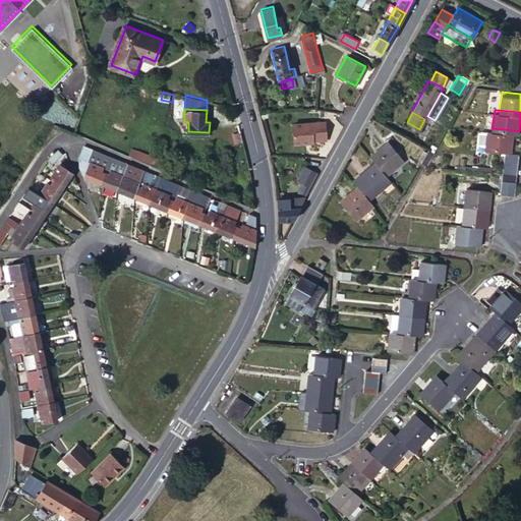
[(294,122),(295,141),(314,139),(315,137),(328,136),(327,120),(294,122)]
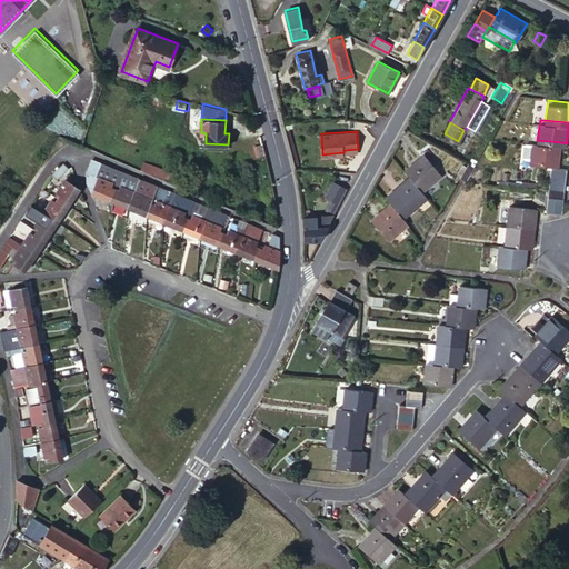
[(559,162),(561,142),(537,140),(532,139),(527,139),(525,140),(523,151),(526,153),(531,155),(530,158),(552,161),(559,162)]
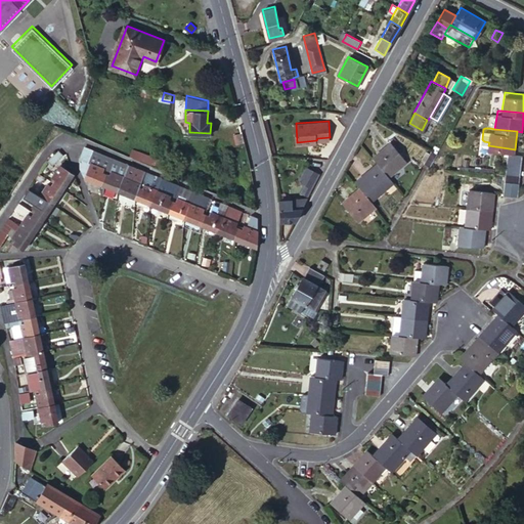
[(373,155),(378,160),(389,173),(407,158),(391,138),(373,155)]
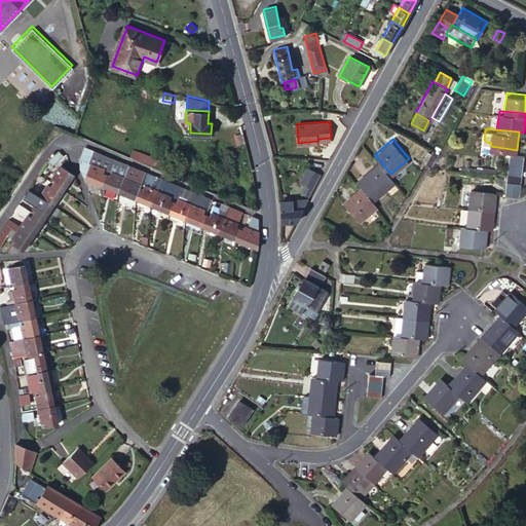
[(80,168),(83,176),(85,177),(90,163),(92,160),(98,163),(101,157),(97,156),(99,151),(84,145),(78,159),(79,166),(80,168)]
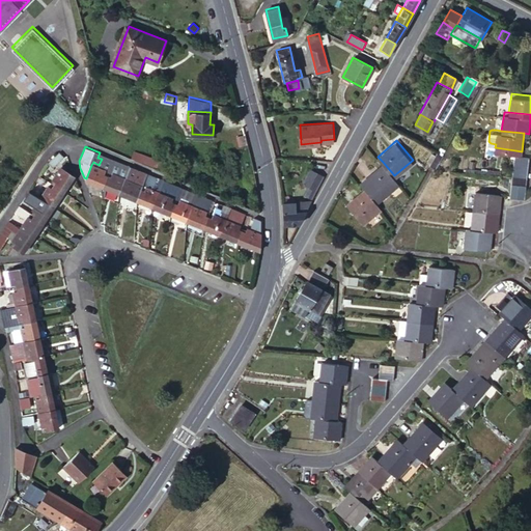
[(429,166),(438,166),(441,161),(447,151),(441,147),(429,166)]
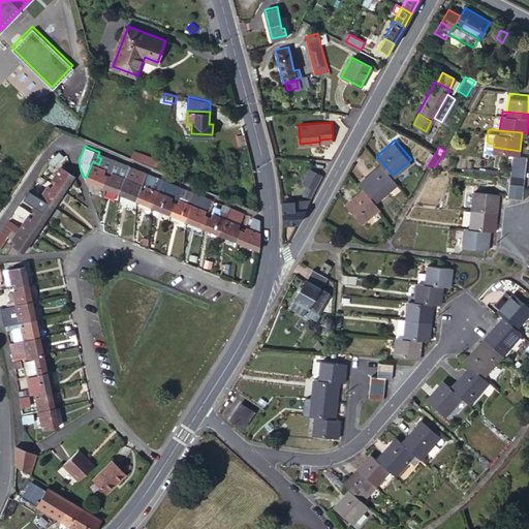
[(132,157),(161,169),(164,162),(135,150),(132,157)]
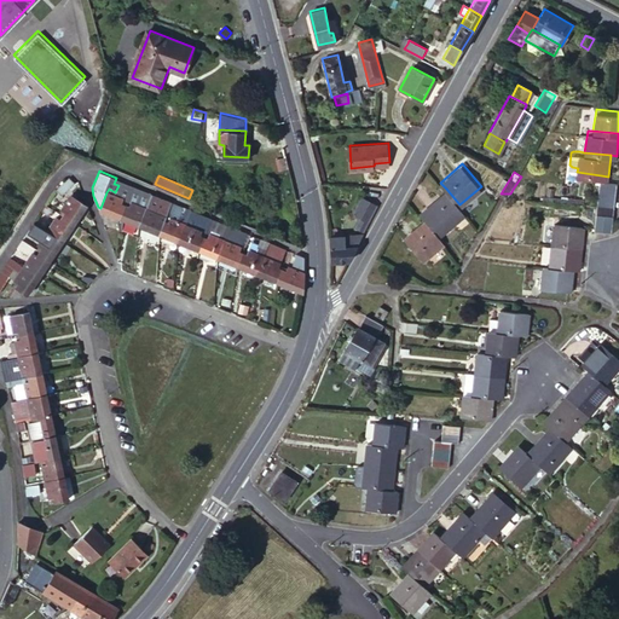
[(608,177),(601,175),(600,184),(618,186),(618,178),(608,177)]
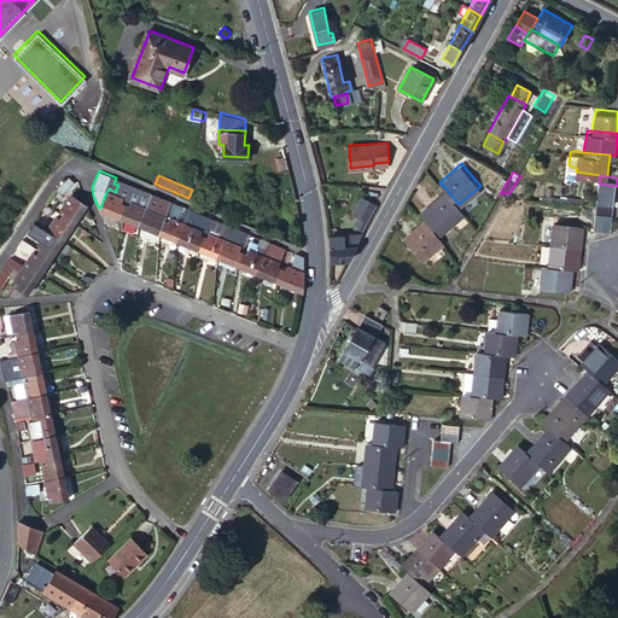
[(68,176),(56,187),(62,192),(73,181),(68,176)]
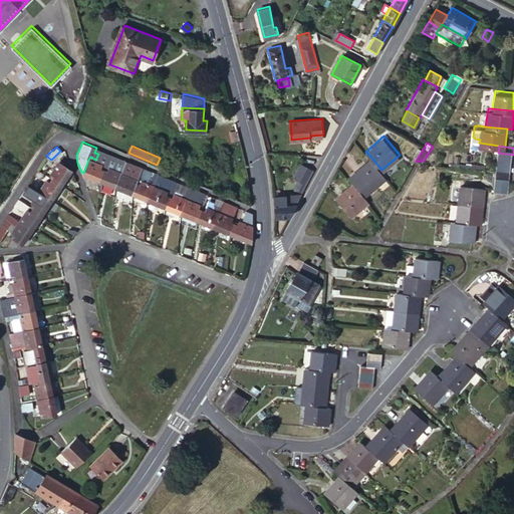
[(512,163),(513,155),(498,153),(497,160),(512,163)]
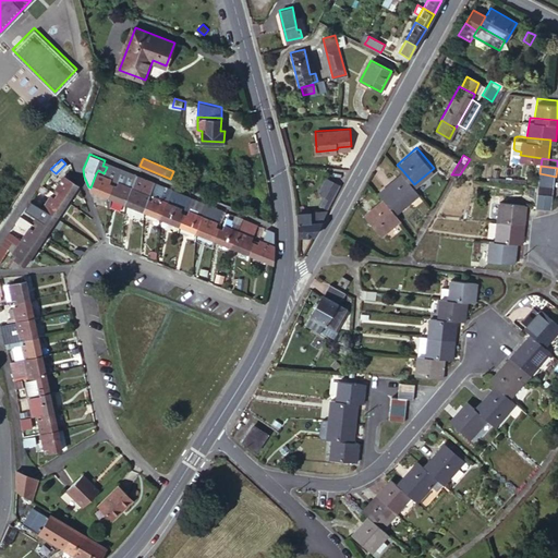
[(110,179),(114,180),(117,172),(111,169),(107,167),(104,173),(111,177),(110,179)]
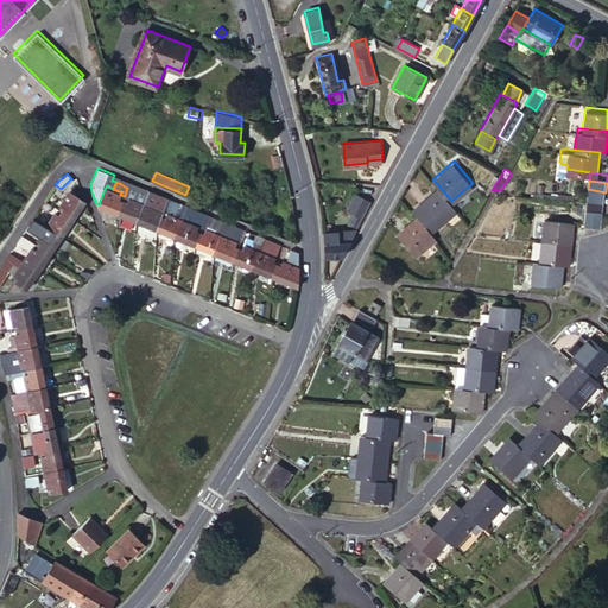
[(125,197),(144,204),(145,202),(150,189),(143,187),(132,182),(125,197)]
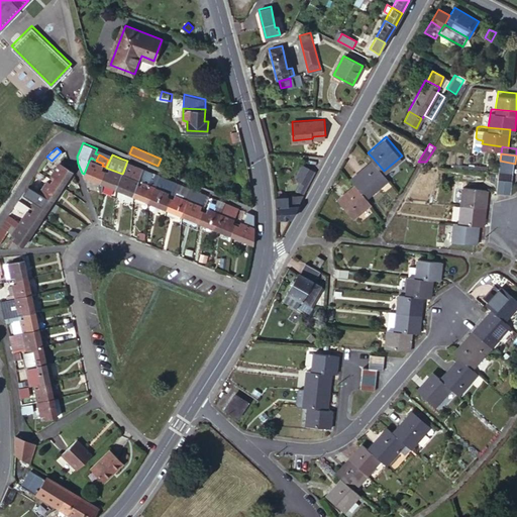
[(373,158),(351,176),(356,182),(368,196),(390,178),(384,171),(373,158)]
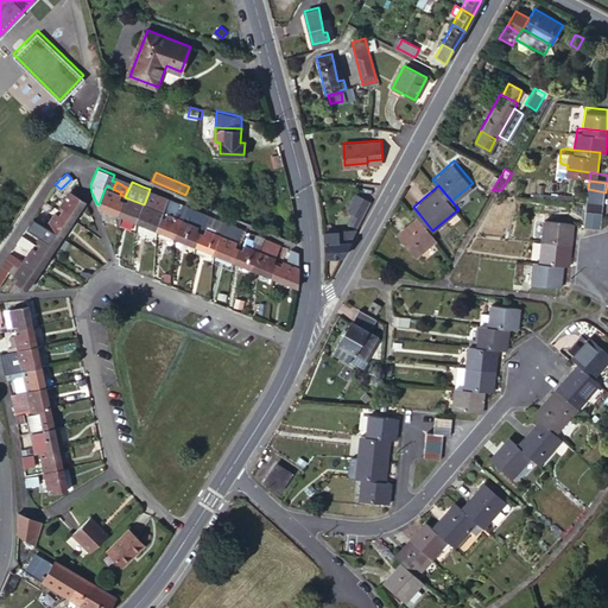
[(63,203),(73,190),(69,188),(59,201),(63,203)]
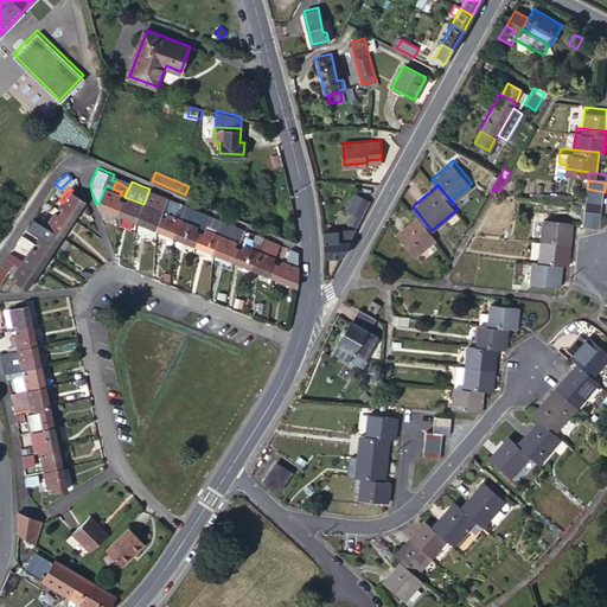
[(98,204),(119,212),(125,196),(120,195),(104,189),(98,204)]
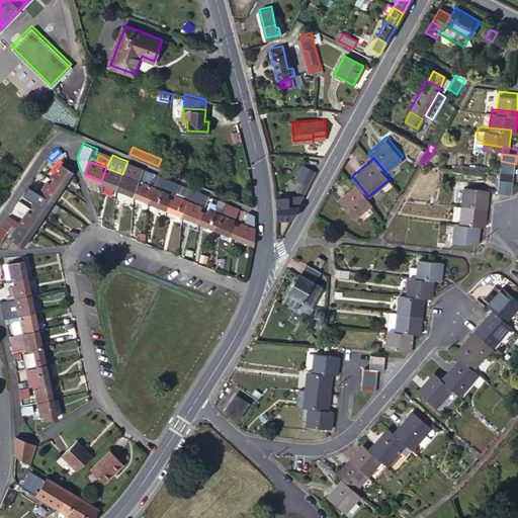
[(144,168),(127,161),(123,172),(137,177),(136,179),(139,181),(144,168)]
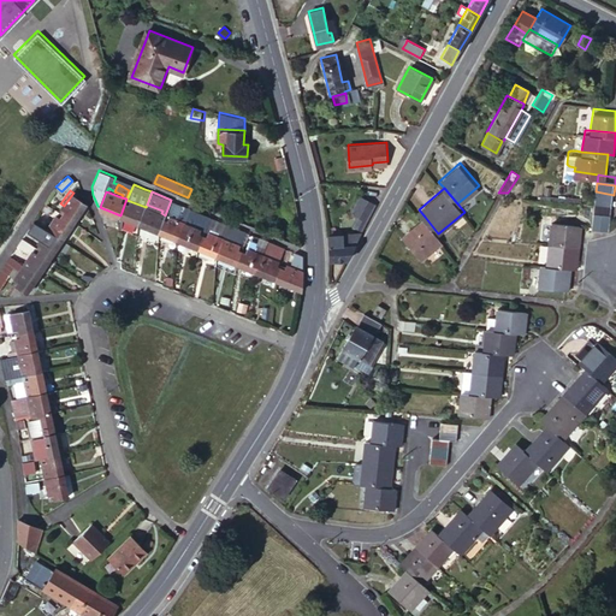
[(367,196),(360,191),(350,208),(357,213),(367,196)]
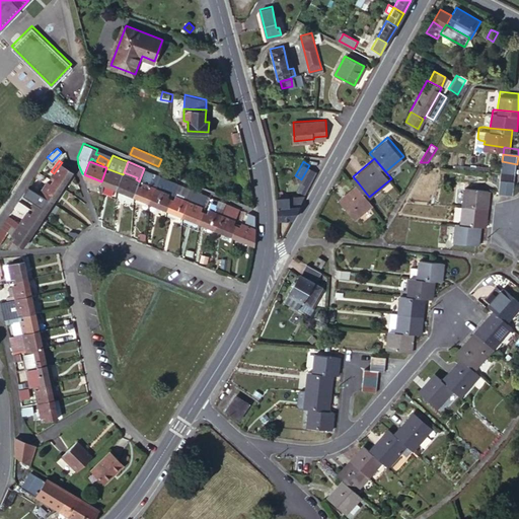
[(516,170),(517,164),(502,161),(502,167),(502,168),(516,170)]
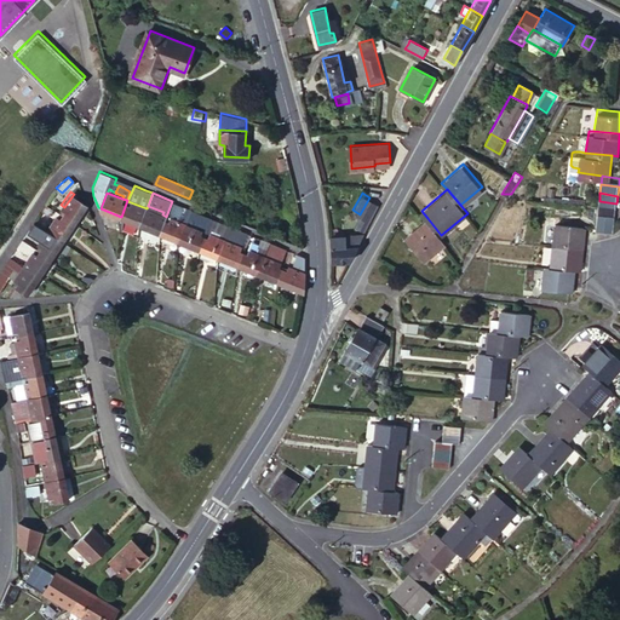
[(75,222),(87,202),(74,194),(64,207),(61,212),(75,222)]
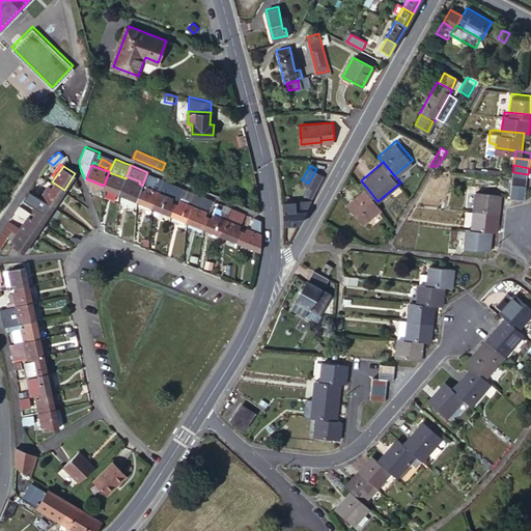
[(311,186),(317,189),(326,174),(316,169),(308,184),(311,186)]
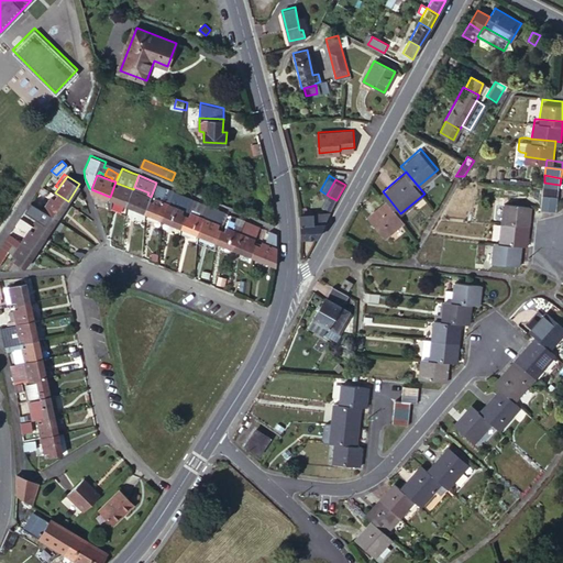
[(110,197),(128,203),(133,189),(116,183),(116,181),(110,197)]
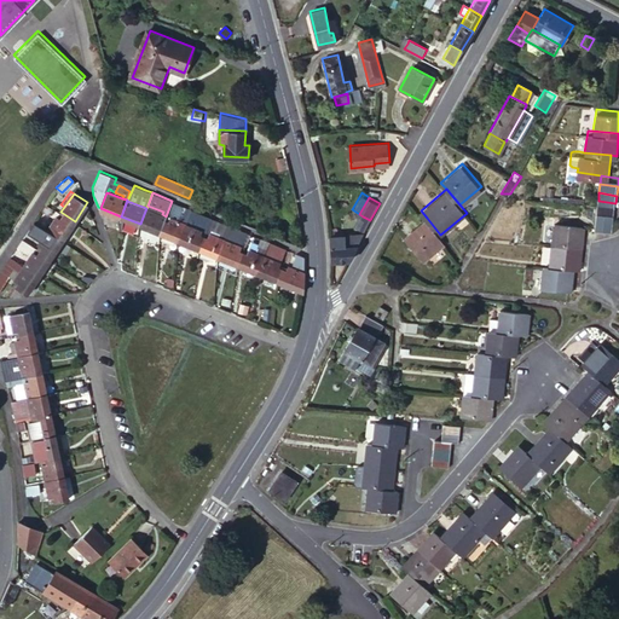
[(191,208),(172,201),(166,217),(171,218),(172,215),(185,221),(191,208)]
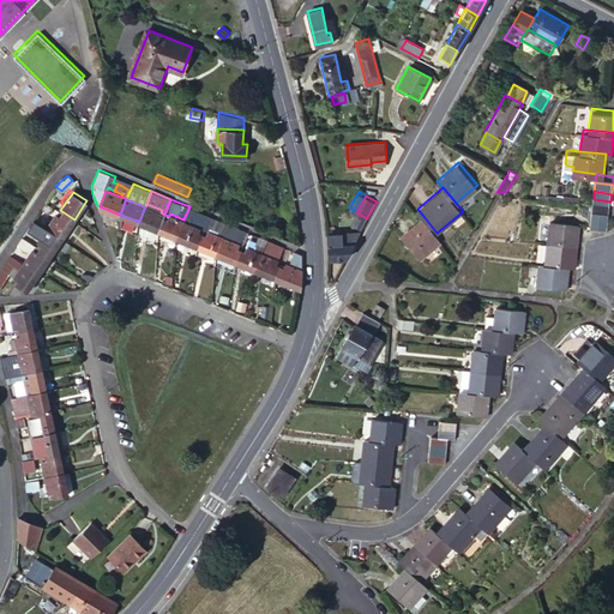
[(609,210),(611,202),(594,199),(593,208),(601,209),(609,210)]
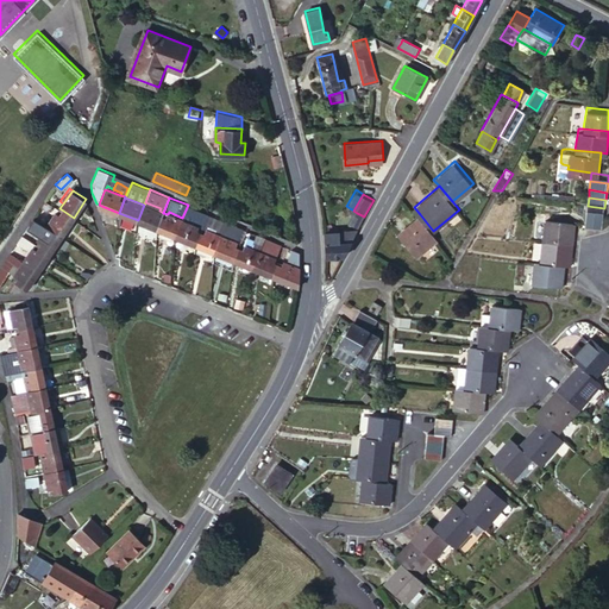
[(42,203),(37,211),(43,214),(48,207),(42,203)]
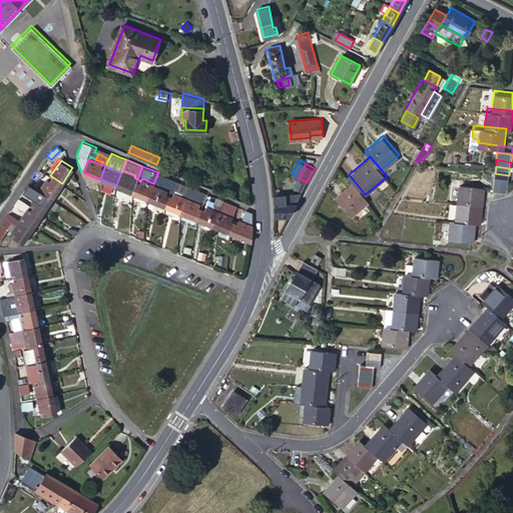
[(121,172),(116,185),(124,189),(132,192),(137,179),(134,177),(121,172)]
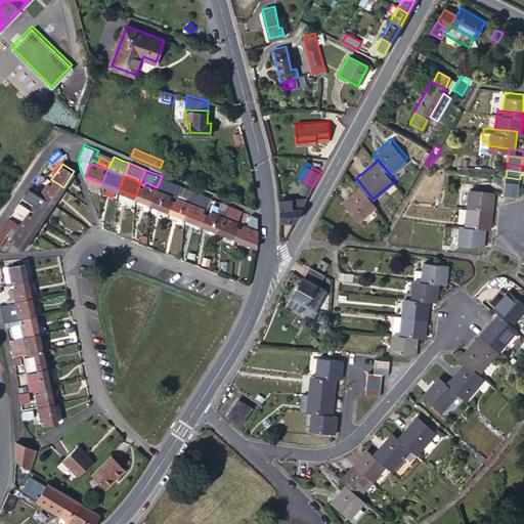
[(169,194),(173,197),(178,183),(166,178),(162,176),(157,187),(170,192),(169,194)]
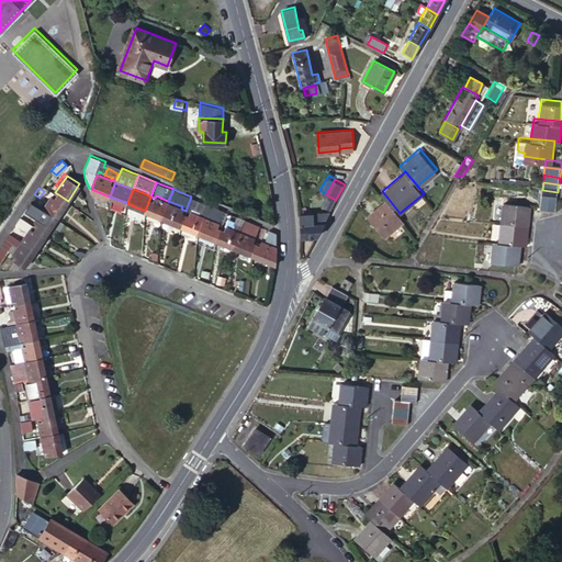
[(540,203),(549,204),(550,191),(542,190),(541,201),(540,203)]
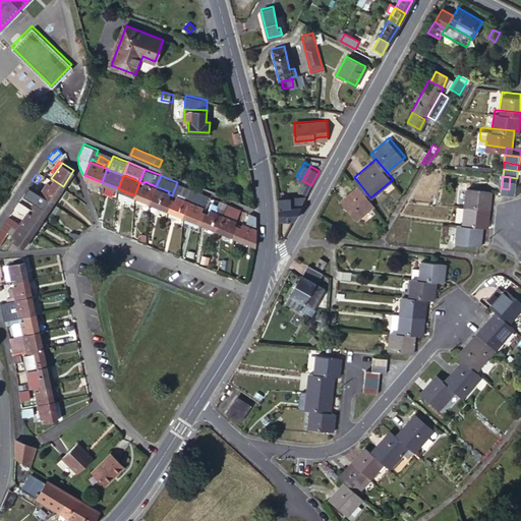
[(516,190),(517,178),(510,177),(509,189),(516,190)]
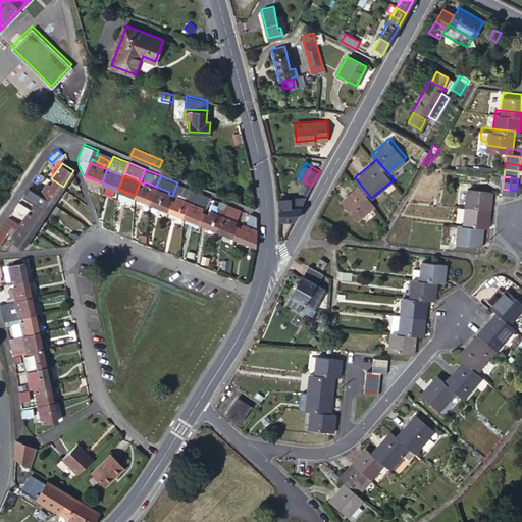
[(42,194),(53,202),(63,187),(51,178),(49,183),(42,194)]
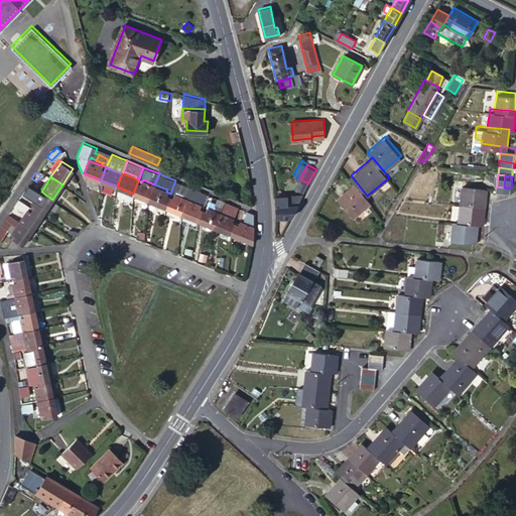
[(40,191),(41,191),(48,180),(46,178),(38,190),(40,191)]
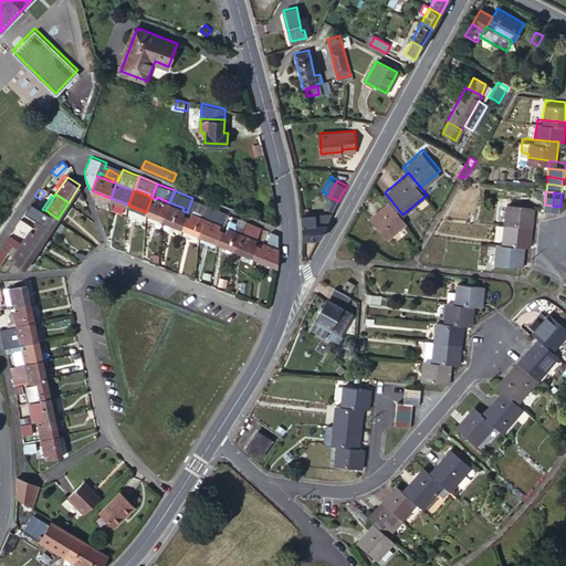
[(152,198),(146,212),(163,219),(168,205),(160,201),(156,199),(152,198)]
